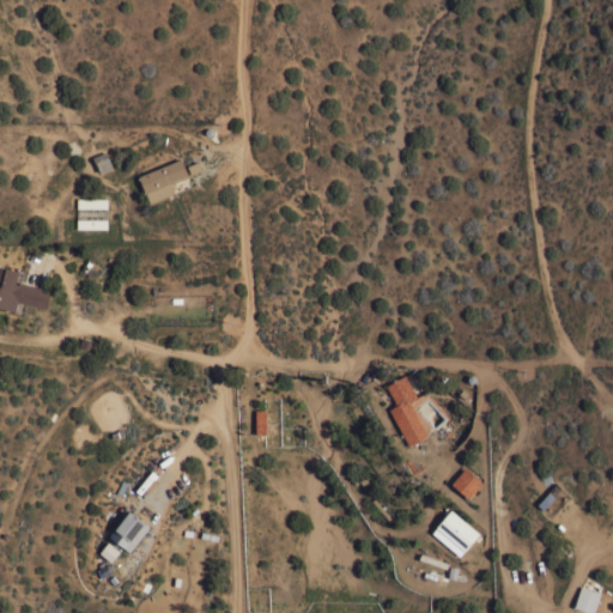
[(105,150),(113,167),(98,173),(92,156),(105,150)]
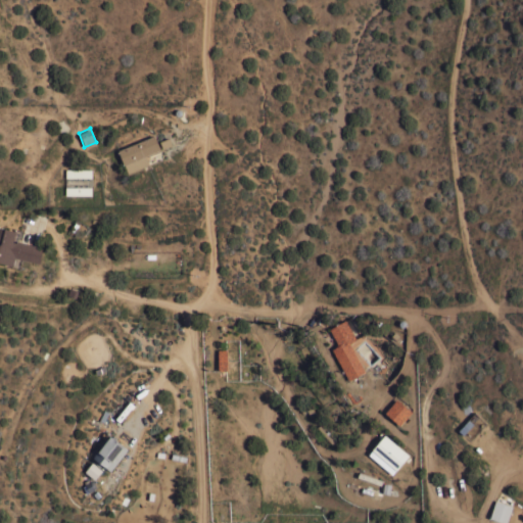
[(154,134),(160,148),(145,154),(149,163),(128,172),(124,163),(117,149),(154,134)]
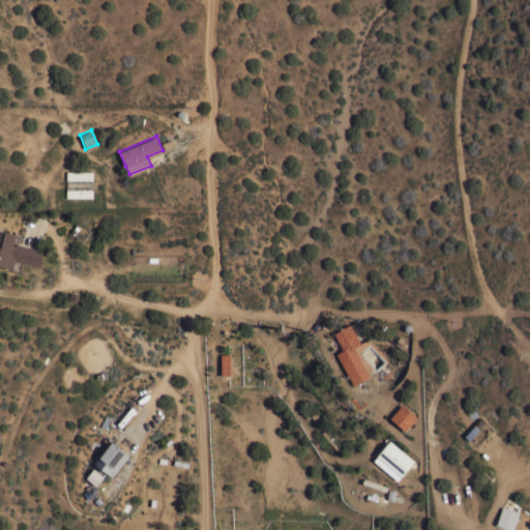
[(92,171),(92,179),(66,179),(66,171),(92,171)]
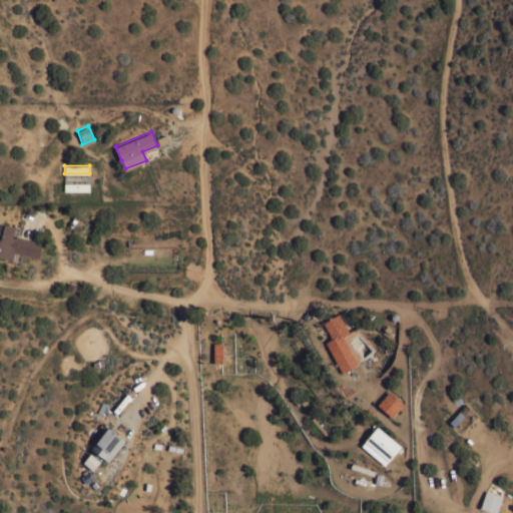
[(89,182),(89,190),(63,190),(63,182),(89,182)]
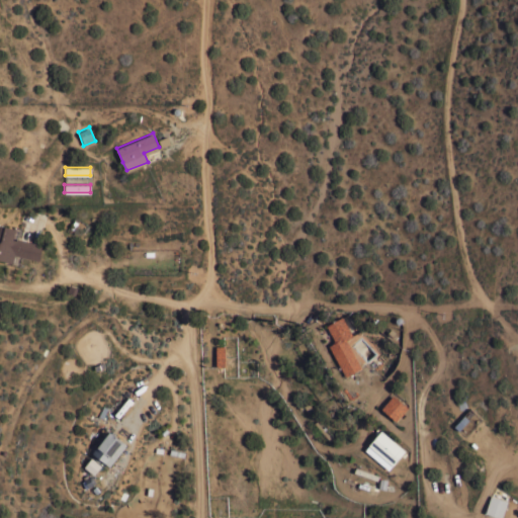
[(0,224),(15,228),(13,239),(16,239),(17,238),(42,244),(38,260),(15,254),(13,263),(0,259),(0,224)]
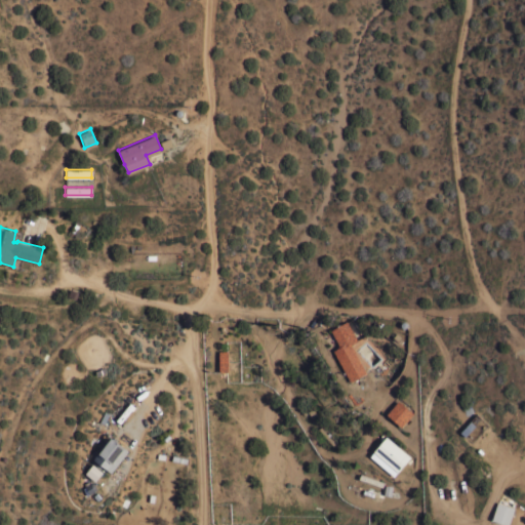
[(357,339),(350,344),(366,371),(351,380),(332,350),(338,347),(337,345),(338,345),(329,330),(346,320),(357,339)]
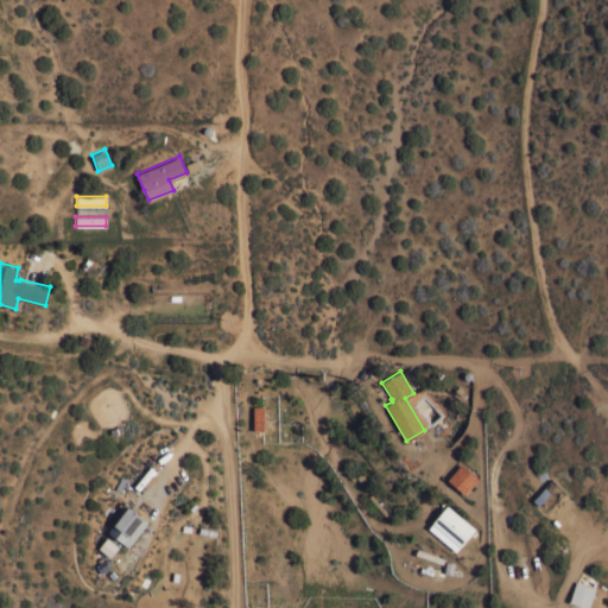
[(252,406),(263,405),(264,429),(253,430),(252,406)]
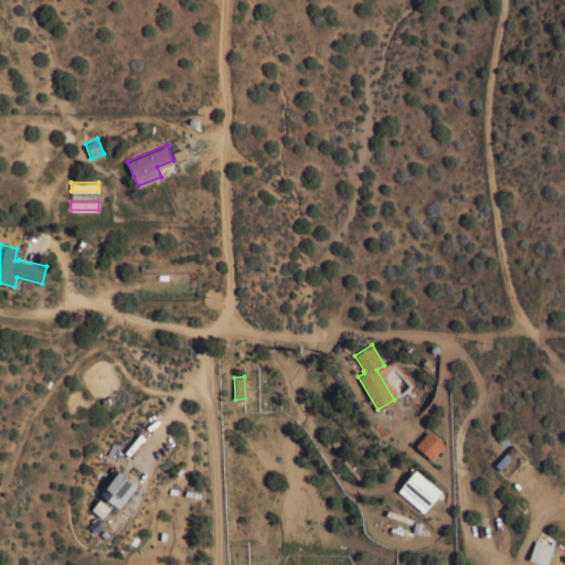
[(428,430),(444,445),(432,459),(415,445),(428,430)]
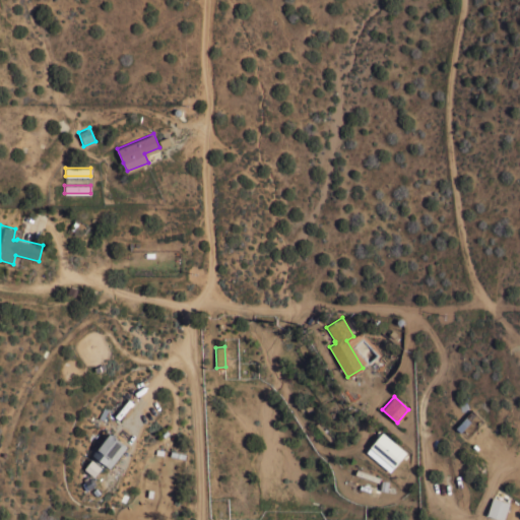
[(109,467),(91,453),(109,432),(127,446),(109,467)]
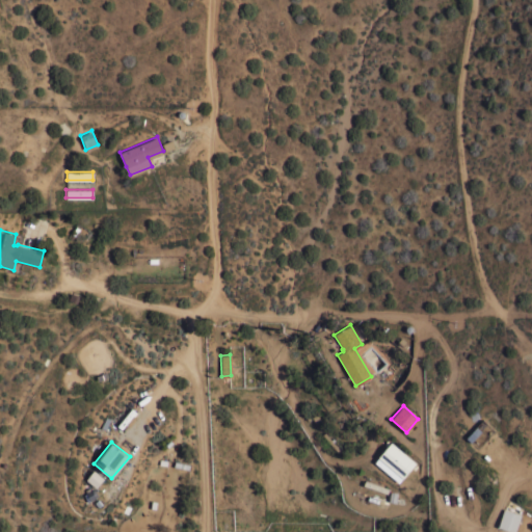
[(398,482),(374,462),(378,457),(377,457),(391,442),(416,462),(402,478),(398,482)]
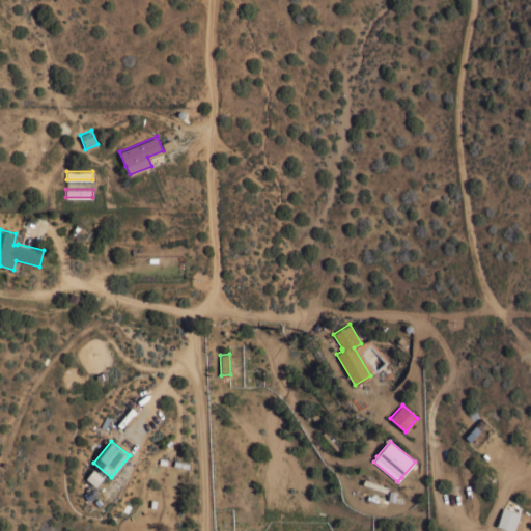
[(502,507),(520,512),(513,530),(497,526),(502,507)]
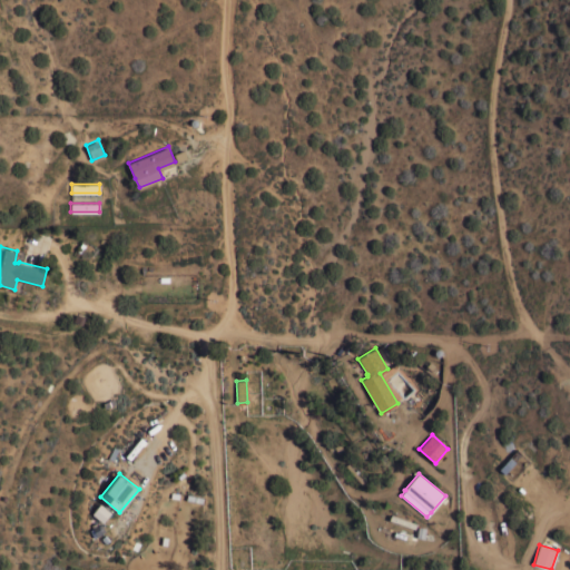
All buildings are outlined.
